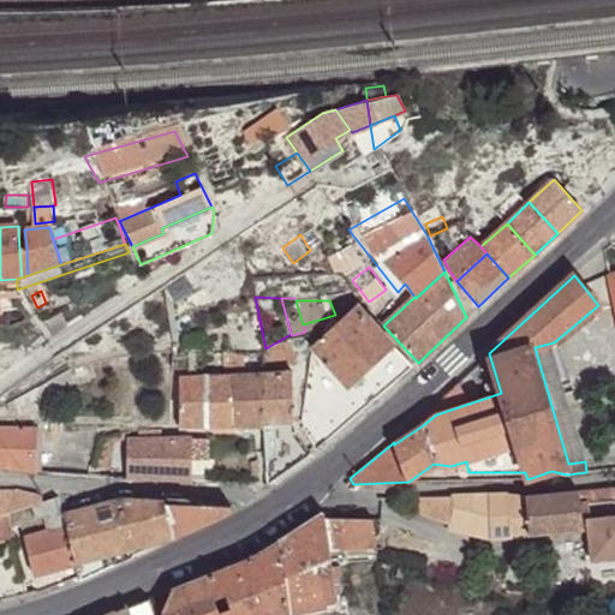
[(312,347),(330,366),(351,389),(395,348),(378,330),(356,305),(312,347)]
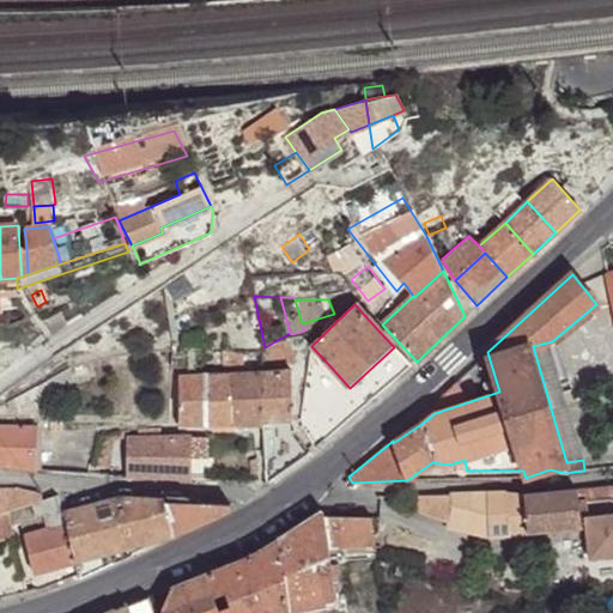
[(265,364),(263,368),(293,351),(292,334),(290,333),(265,347),(265,362),(265,364)]
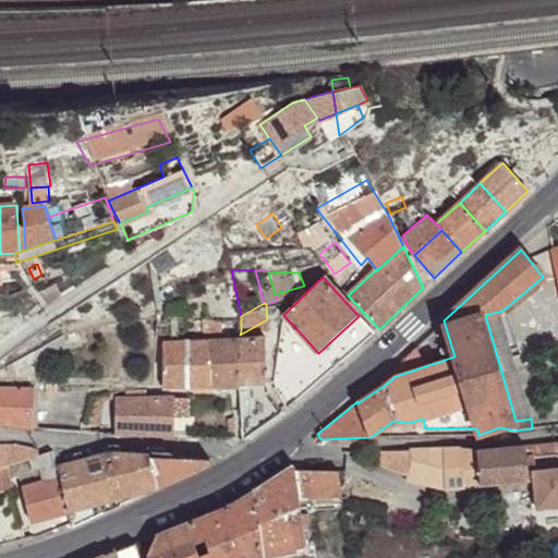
[(516,421),(531,419),(502,311),(485,315),(516,421)]
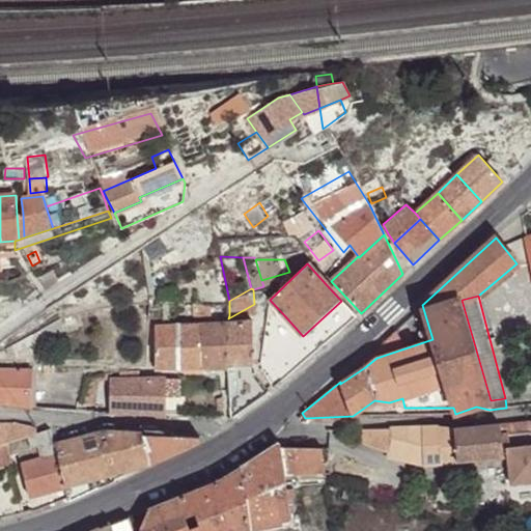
[(285,316),(254,343),(255,364),(274,388),(356,317),(346,307),(341,300),(341,301),(303,336),(285,316)]
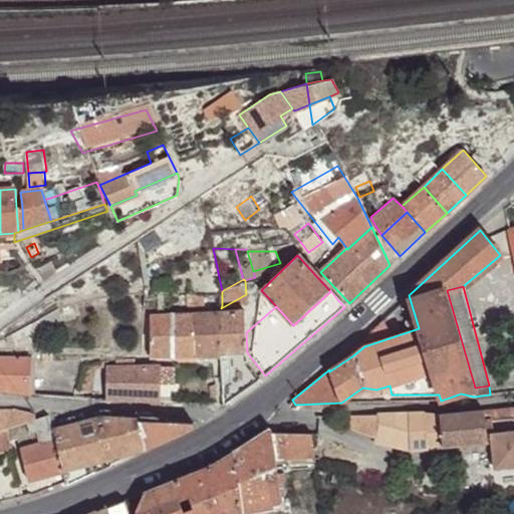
[(211,313),(221,313),(221,308),(222,305),(213,305),(211,313)]
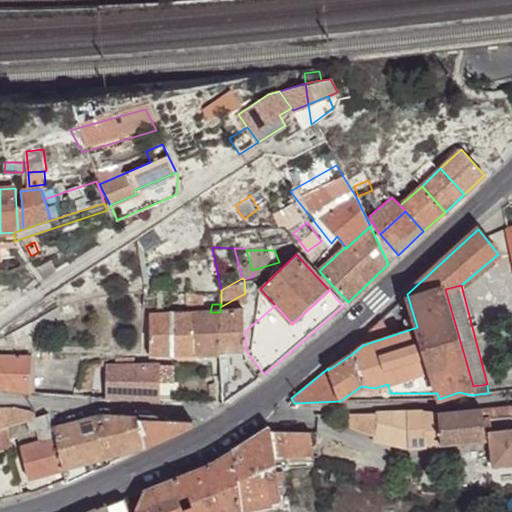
[(220,312),(221,354),(241,353),(246,352),(246,351),(245,331),(243,310),(220,312)]
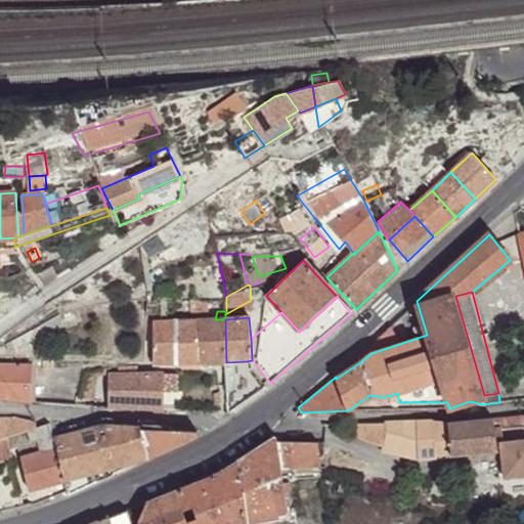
[(197,364),(226,362),(225,319),(215,319),(195,321),(197,364)]
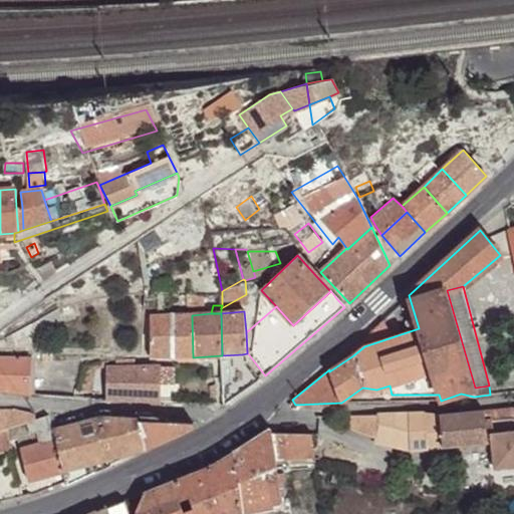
[(177,316),(178,357),(193,357),(192,315),(177,316)]
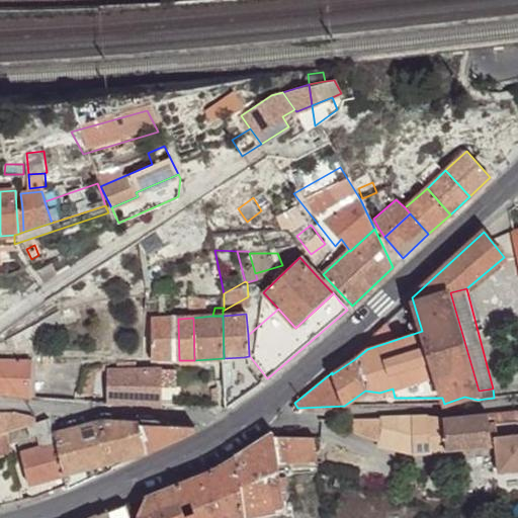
[(152,320),(152,361),(179,360),(178,319),(152,320)]
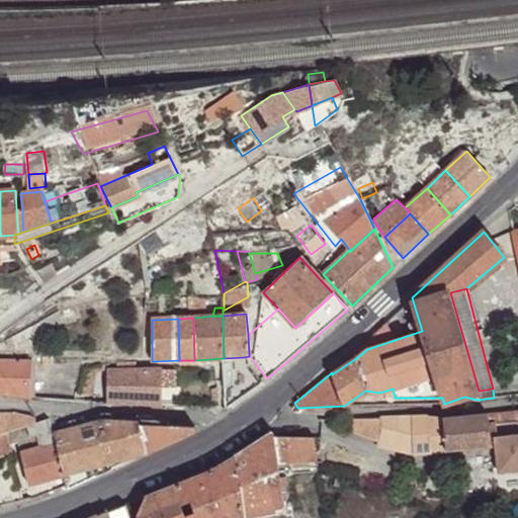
[(224,358),(227,409),(263,382),(244,357),(224,358)]
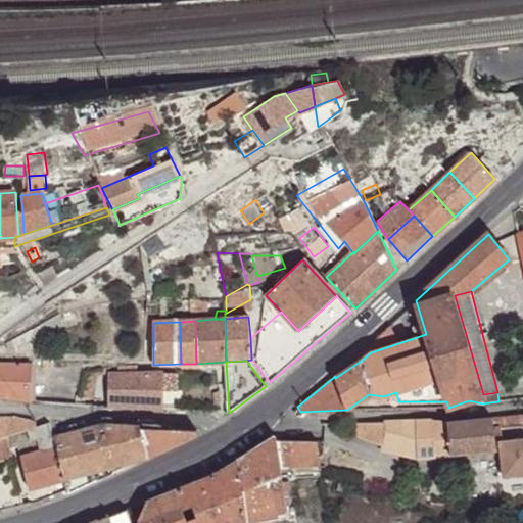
[(0,396),(31,400),(32,365),(0,364),(0,396)]
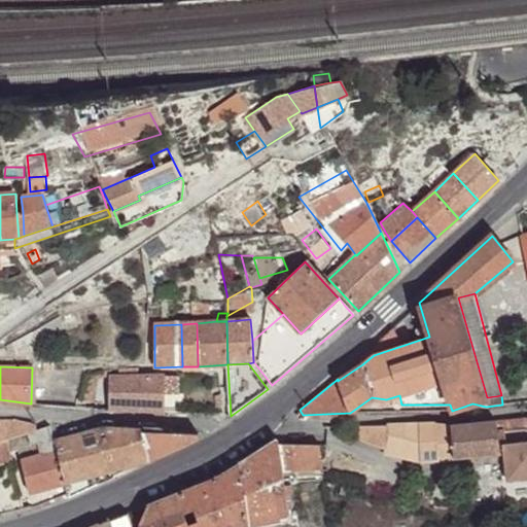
[(80,400),(98,403),(103,372),(93,377),(86,376),(83,392),(82,392),(80,400)]
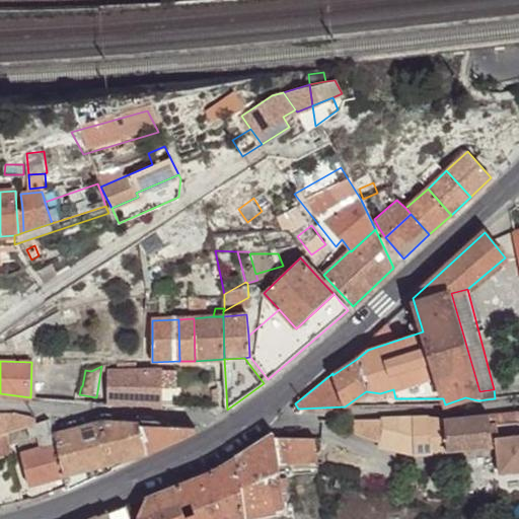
[(109,403),(137,405),(137,370),(120,370),(109,371),(109,403)]
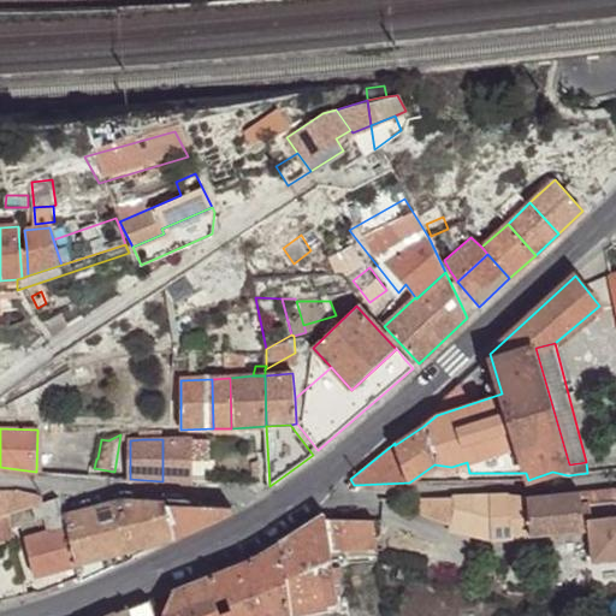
[(163,481),(190,483),(191,439),(163,439),(163,481)]
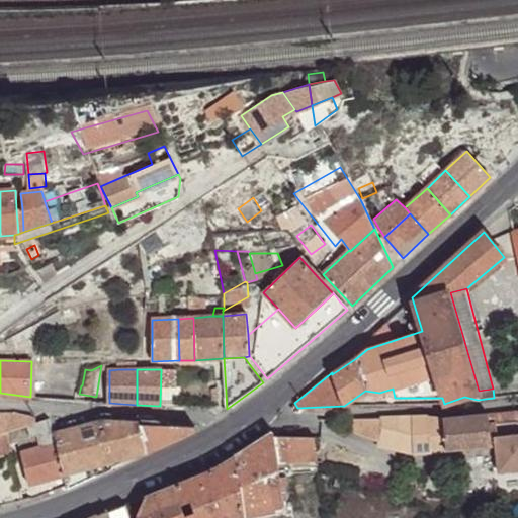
[(517,410),(493,413),(493,423),(516,421),(517,423),(517,410)]
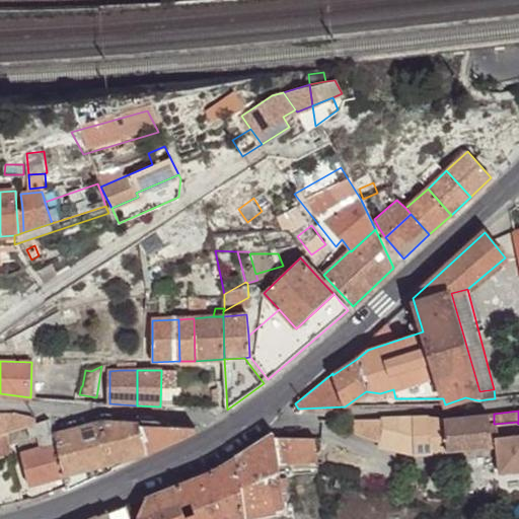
[(0,436),(40,425),(36,417),(17,414),(0,412),(0,436)]
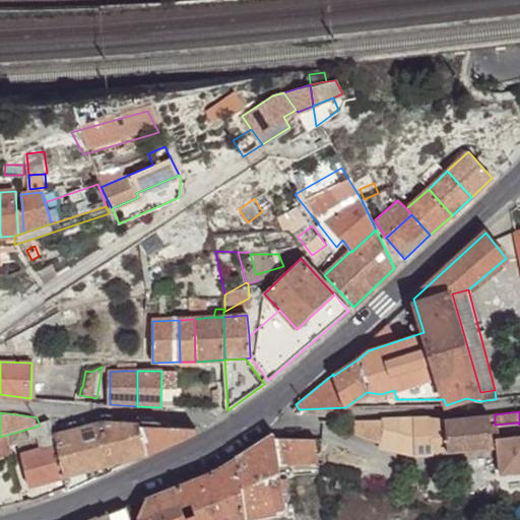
[(448,451),(492,448),(492,415),(445,420),(430,419),(430,417),(380,418),(378,444),(402,447),(401,455),(424,452),(448,451)]
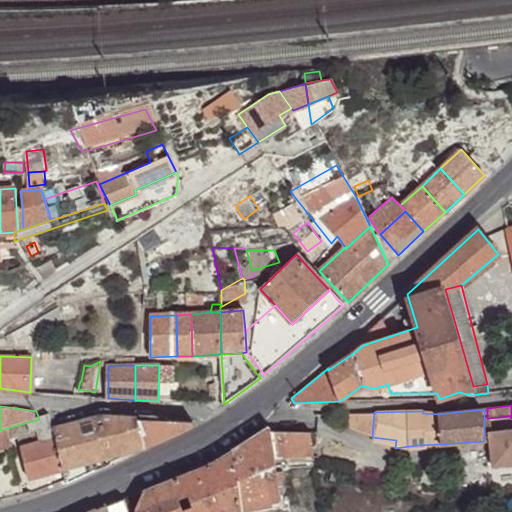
[(58,428),(54,413),(49,412),(50,415),(54,430),(58,428)]
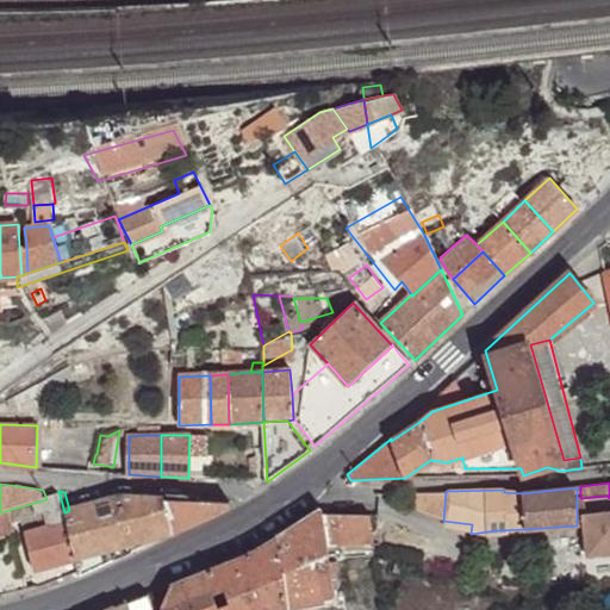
[(48,528),(67,523),(64,512),(60,495),(47,499),(0,512),(0,535),(14,533),(12,523),(44,512),(48,528)]
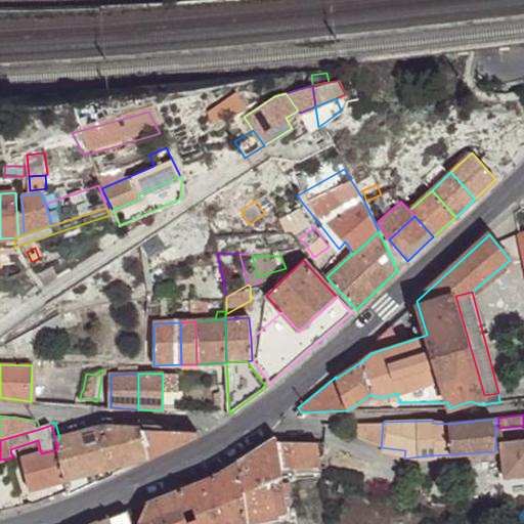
[(173,448),(198,435),(198,431),(102,426),(59,438),(55,440),(57,449),(64,480),(98,472),(111,470),(118,468),(147,461),(173,448)]
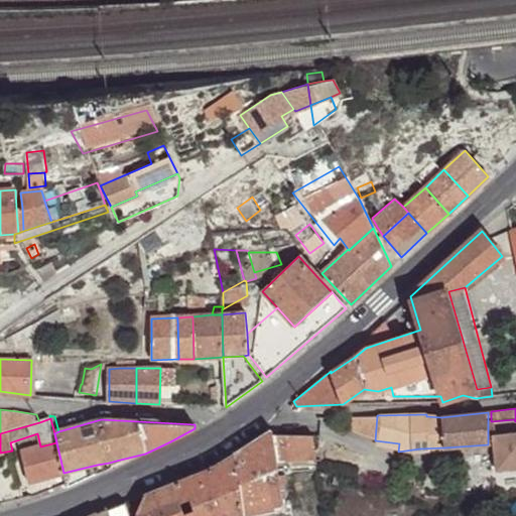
[(233,454),(242,515),(257,513),(257,515),(280,515),(285,515),(276,457),(295,458),(295,463),(293,463),(293,470),(316,470),(313,444),(312,434),(273,434),(273,432),(270,430),(233,454)]
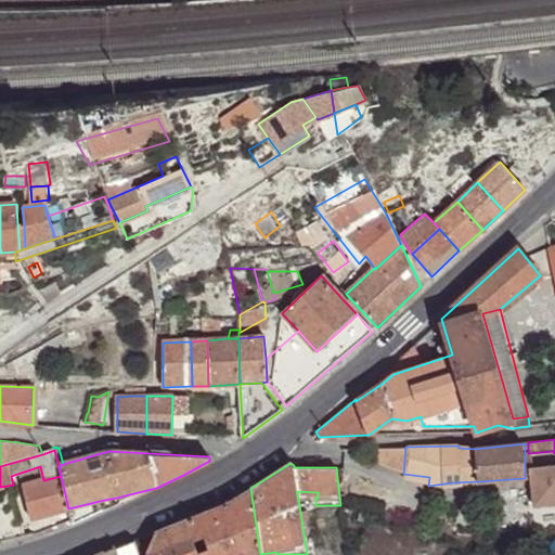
[(554,466),(528,470),(534,508),(554,505),(554,466)]
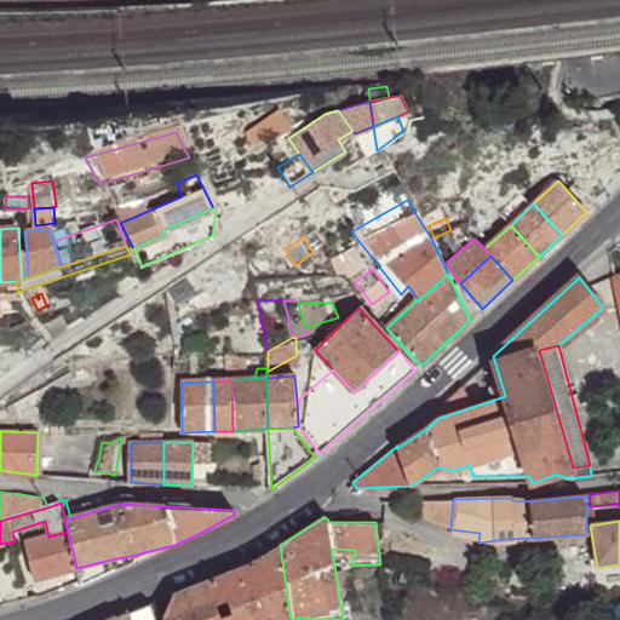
[(35,579),(76,568),(68,532),(49,537),(26,541),(35,579)]
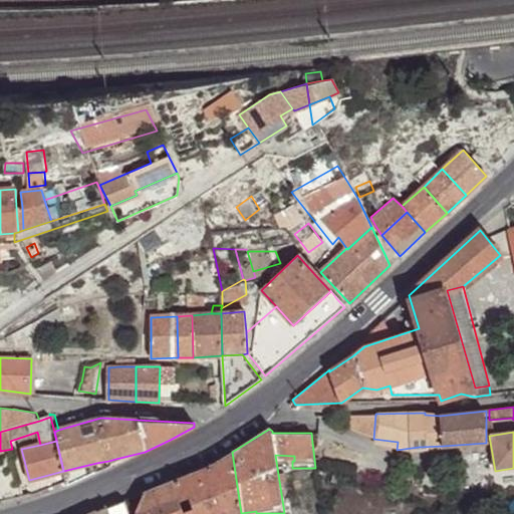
[(208,468),(178,479),(191,513),(240,513),(241,513),(232,452),(208,468)]
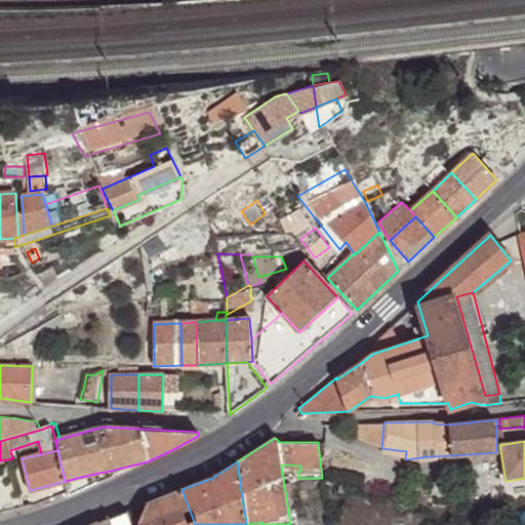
[(101,484),(112,479),(111,471),(98,473),(101,484)]
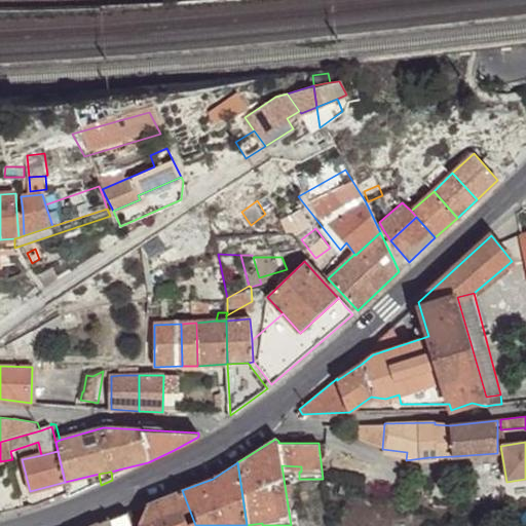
[(68,498),(101,485),(99,474),(65,482),(67,495),(68,498)]
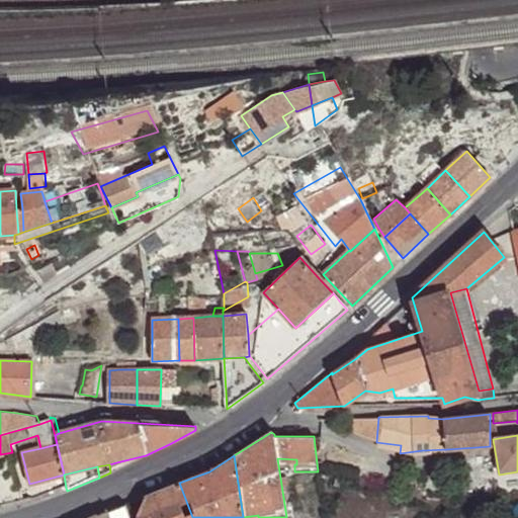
[(0,507),(19,502),(12,475),(0,478),(0,507)]
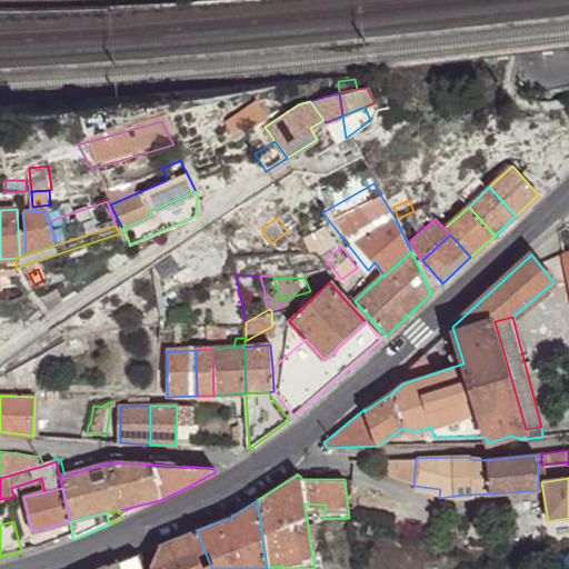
[(211,568),(197,530),(160,546),(170,568),(211,568)]
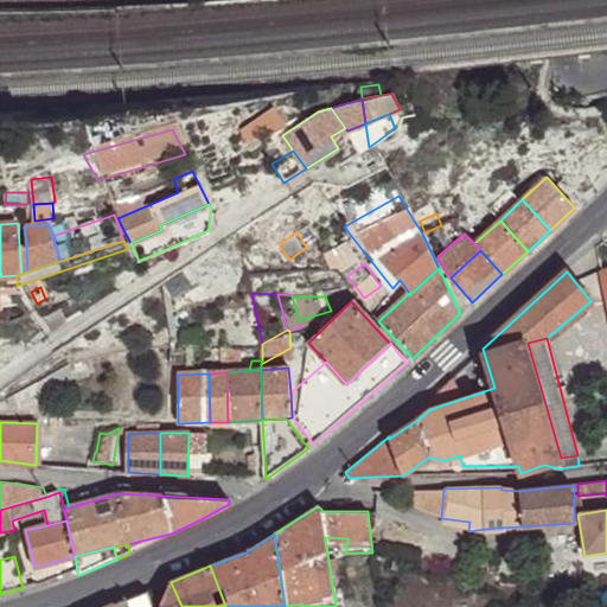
[(181,606),(171,582),(159,606),(181,606)]
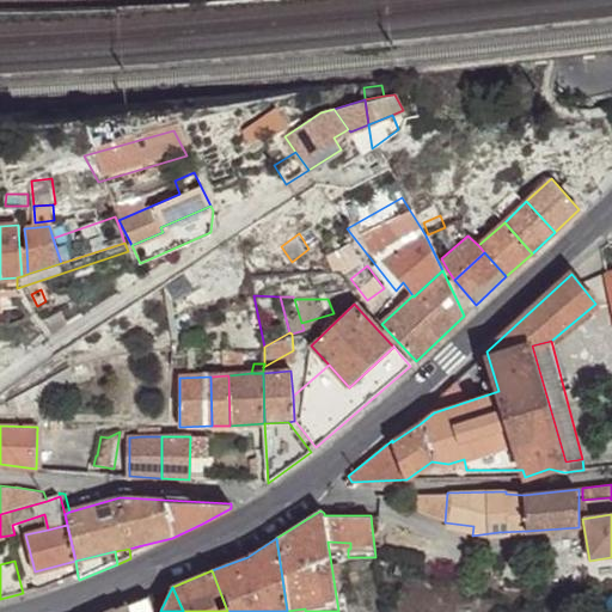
[(151,611),(148,597),(109,611),(151,611)]
